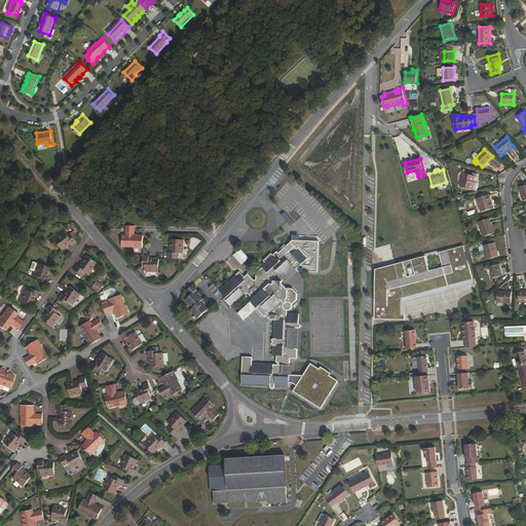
[(473,182),(475,177),(463,173),(459,186),(473,190),(475,182),(473,182)]
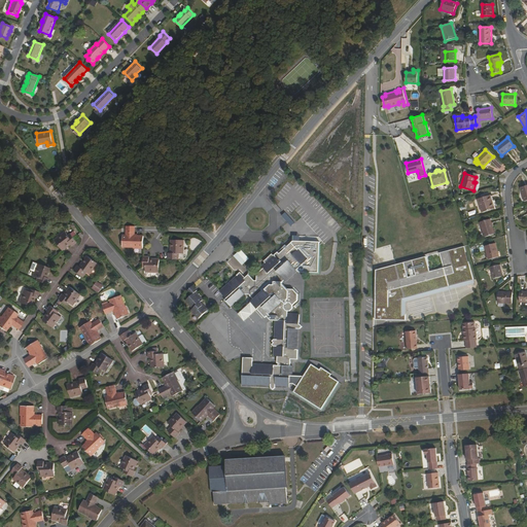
[(494,208),(490,195),(478,199),(482,212),(494,208)]
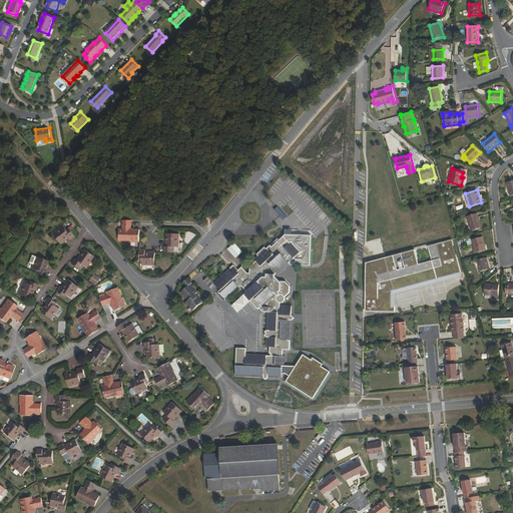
[(278,206),(275,210),(284,219),(288,216),(278,206)]
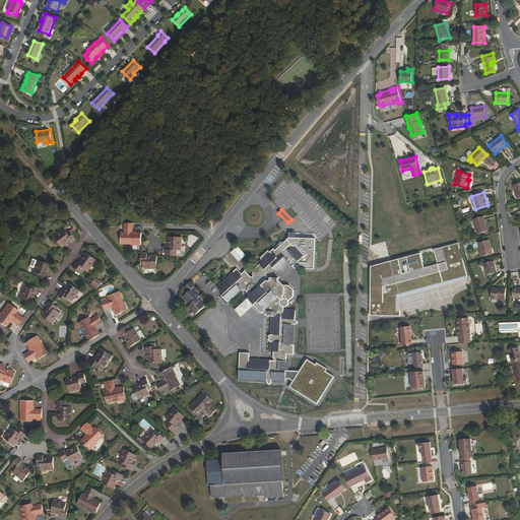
[(488,231),(483,215),(473,219),(477,234),(488,231)]
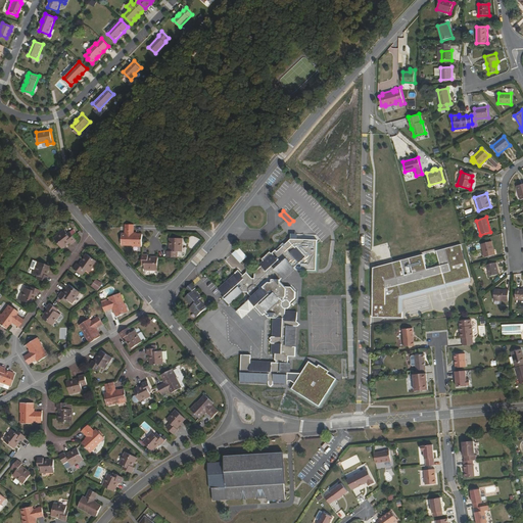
[(122,245),(142,245),(142,236),(138,236),(134,236),(134,234),(134,226),(125,225),(125,235),(125,237),(122,237),(122,245)]
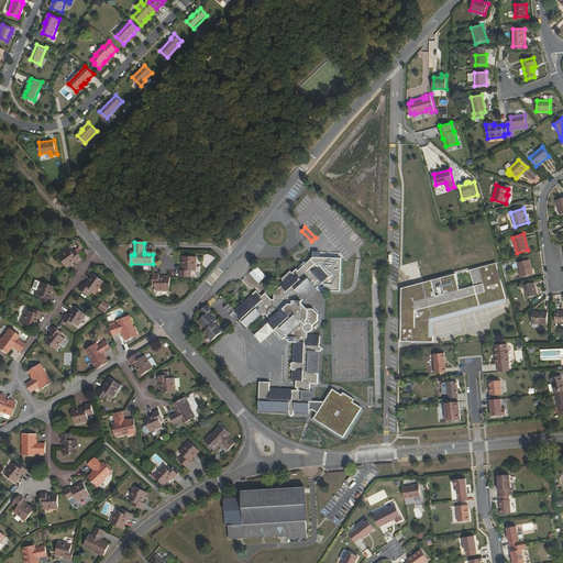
[(79,256),(75,251),(73,253),(69,249),(58,258),(67,269),(70,266),(69,264),(74,261),(75,263),(77,264),(81,260),(79,256)]
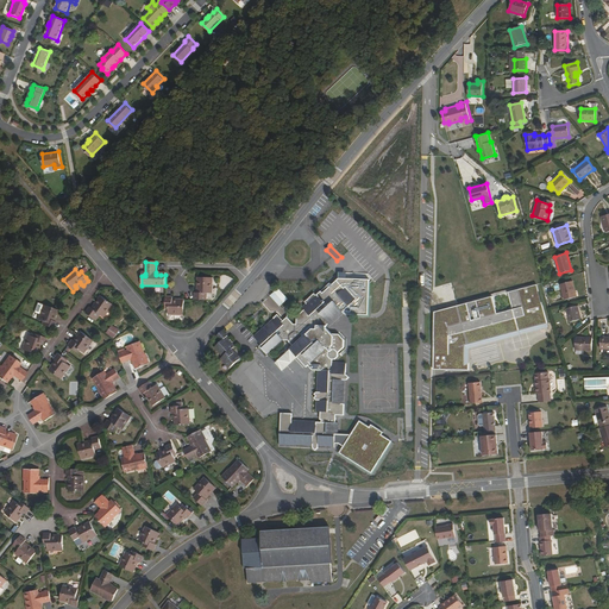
[(225,274),(218,284),(226,292),(234,281),(225,274)]
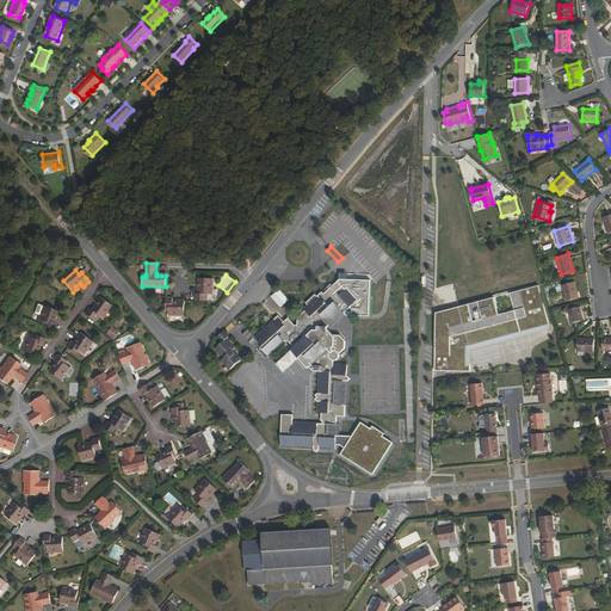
[(277,319),(255,338),(263,347),(261,349),(269,357),(284,341),(290,341),(290,344),(295,347),(291,350),(308,369),(310,366),(314,371),(320,372),(319,393),(315,396),(318,397),(315,400),(318,401),(319,401),(318,413),(321,413),(321,421),(322,421),(322,424),(294,423),(292,417),(283,417),(282,433),(281,449),(314,449),(316,451),(319,450),(320,449),(335,449),(337,444),(341,444),(346,448),(341,454),(374,474),(394,443),(383,436),(386,433),(374,425),(372,429),(363,423),(353,436),(340,436),(341,425),(337,425),(337,417),(345,417),(345,405),(346,381),(347,381),(350,380),(349,376),(346,376),(347,365),(333,365),(333,360),(337,360),(339,358),(339,355),(345,349),(345,341),(340,337),(332,335),(327,329),(328,327),(329,326),(332,328),(345,315),(370,315),(371,281),(340,278),(323,295),(322,292),(303,309),(306,312),(297,318),(297,326),(295,326),(288,319),(282,323),(277,319)]
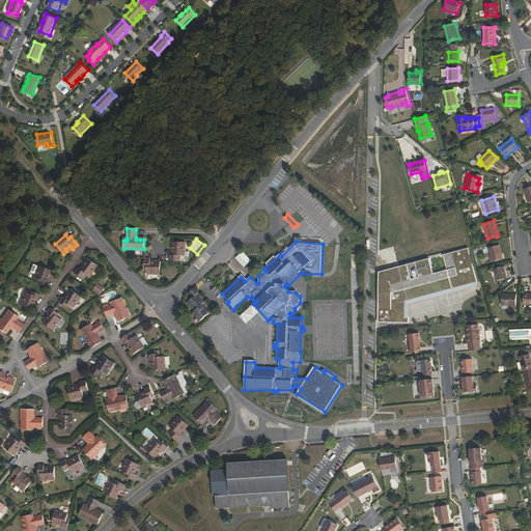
[(186,243),(172,243),(171,247),(173,247),(173,251),(171,252),(171,256),(169,256),(169,262),(180,262),(180,256),(185,256),(186,243)]
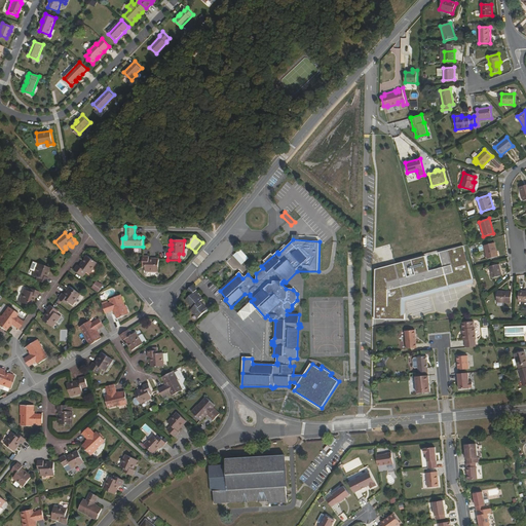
[(498,256),(494,242),(484,246),(487,259),(498,256)]
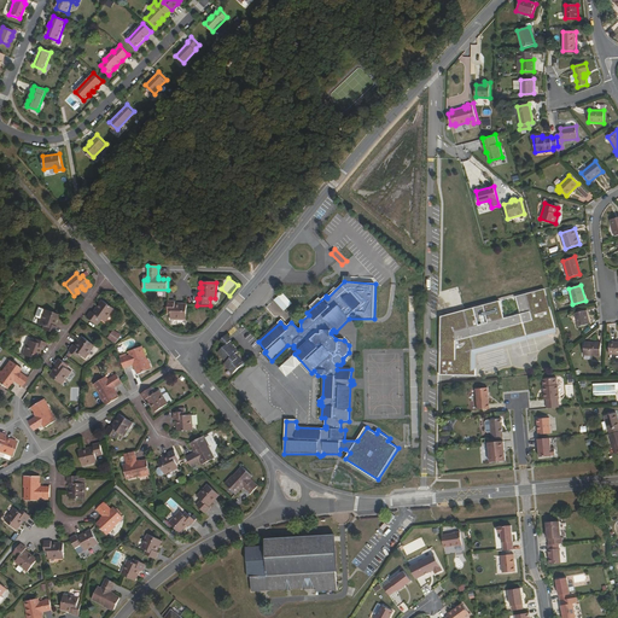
[(544,290),(442,318),(441,373),(474,374),(474,371),(470,369),(471,353),(555,328),(544,290)]
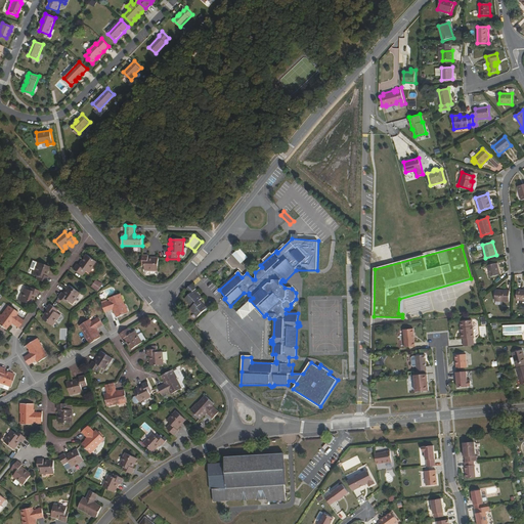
[(239,248),(232,254),(241,263),(248,257),(239,248)]
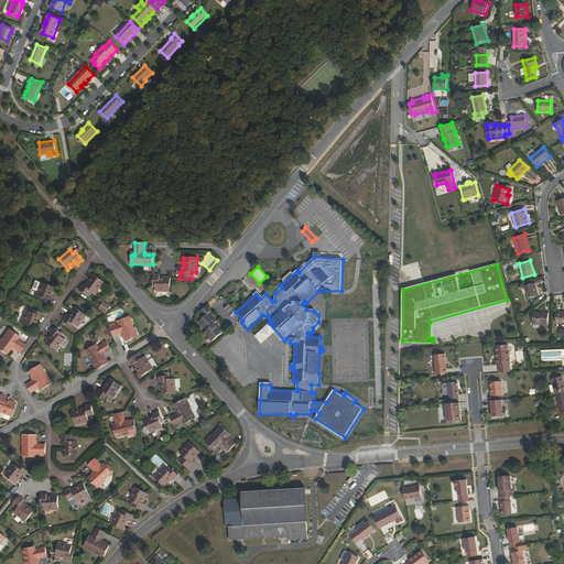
[(89,283),(88,282),(85,286),(84,285),(79,291),(88,296),(93,291),(94,293),(97,295),(105,283),(93,275),(90,279),(91,280),(89,283)]
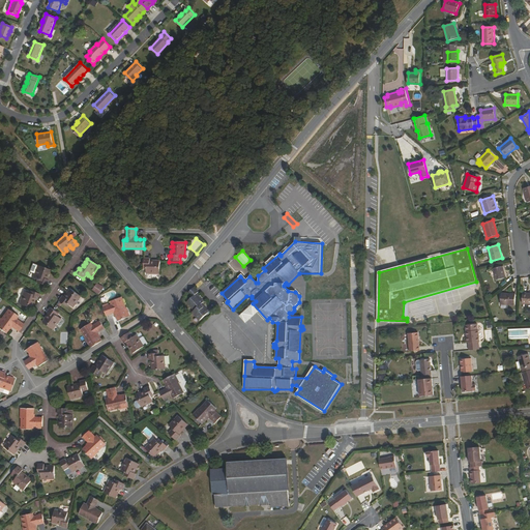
[(159,261),(155,261),(155,263),(150,263),(150,261),(150,259),(144,259),(144,269),(147,269),(147,274),(159,274),(159,261)]
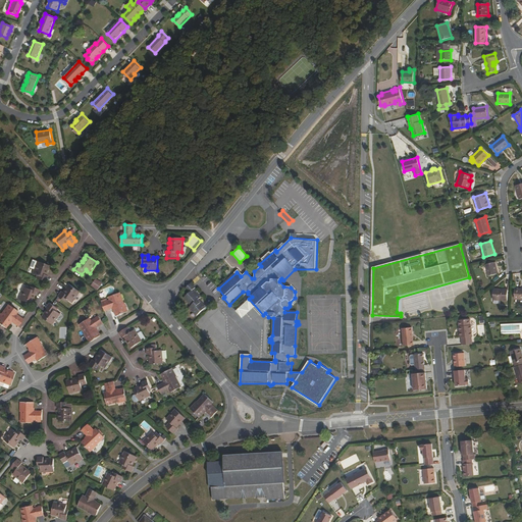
[(42,281),(45,282),(47,276),(46,276),(44,275),(46,270),(47,271),(49,266),(33,261),(30,268),(34,269),(32,275),(37,276),(36,279),(42,281)]
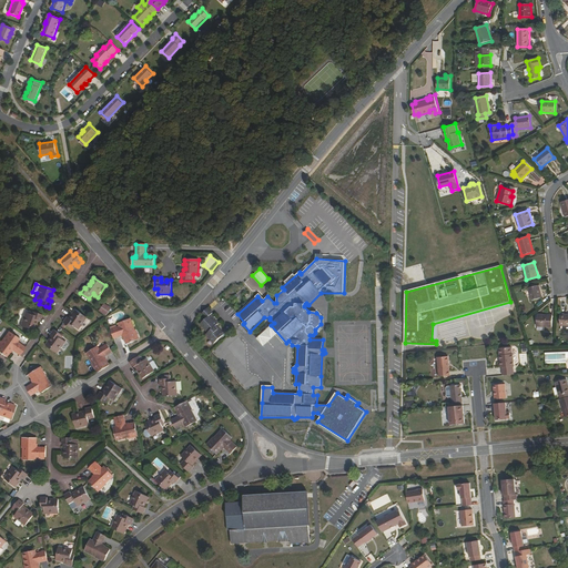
[(540,284),(536,285),(533,286),(528,287),(531,300),(541,297),(539,290),(541,288),(540,284)]
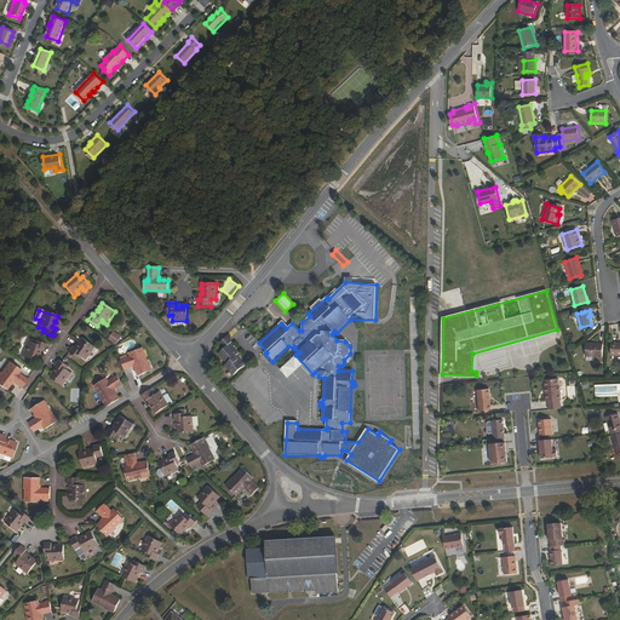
[(108,339),(116,344),(122,336),(114,331),(108,339)]
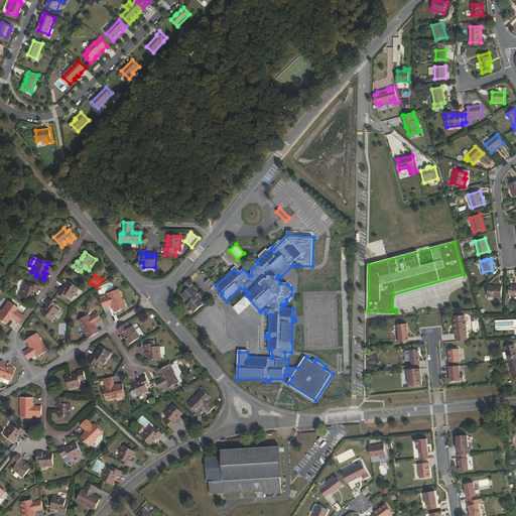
[(189,280),(183,285),(187,289),(181,294),(188,302),(187,304),(195,312),(204,303),(197,296),(199,294),(191,286),(192,284),(189,280)]
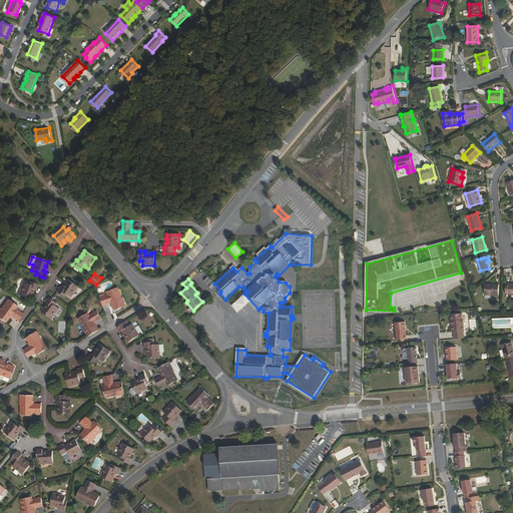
[(61,288),(58,293),(66,298),(67,296),(71,299),(79,288),(68,281),(66,284),(67,285),(64,290),(62,289),(61,288)]
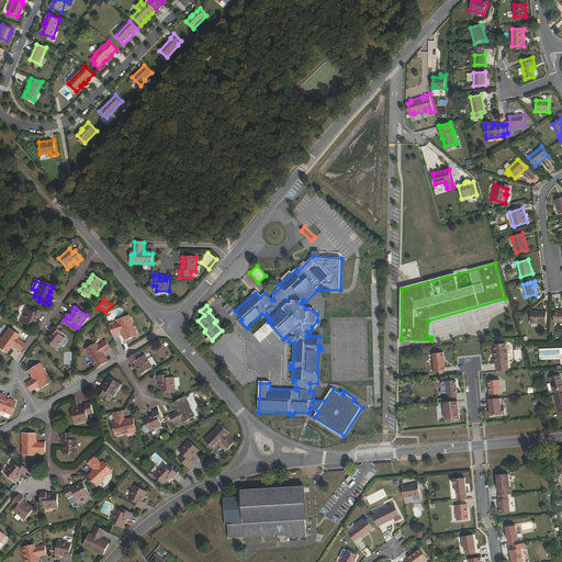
[(21,324),(33,328),(35,324),(34,323),(36,318),(37,318),(38,318),(41,313),(31,308),(30,312),(25,310),(21,324)]
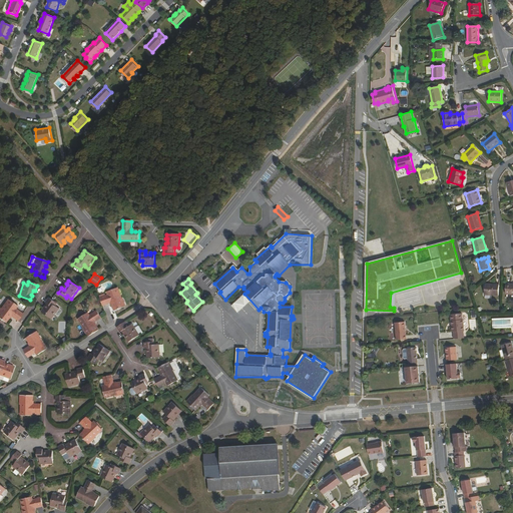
[(498,295),(499,285),(485,284),(484,295),(498,295)]
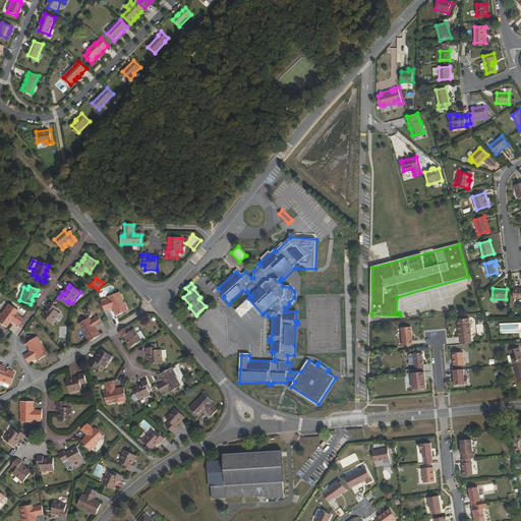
[(119,293),(126,312),(129,311),(126,303),(125,303),(121,292),(119,293)]
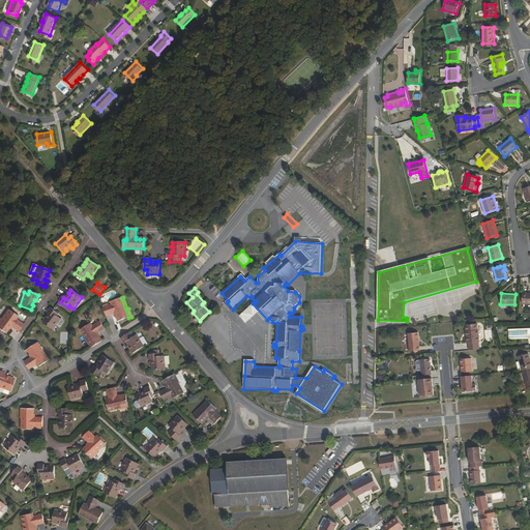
[(110,306),(104,308),(107,317),(114,314),(117,313),(120,321),(128,318),(121,298),(113,301),(114,304),(113,305),(110,306)]
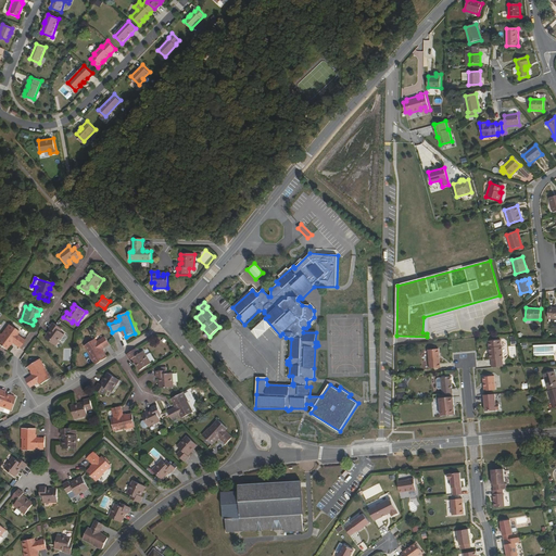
[(49,336),(48,335),(45,339),(57,346),(64,336),(61,332),(62,330),(57,326),(53,324),(50,329),(51,330),(52,331),(49,336)]
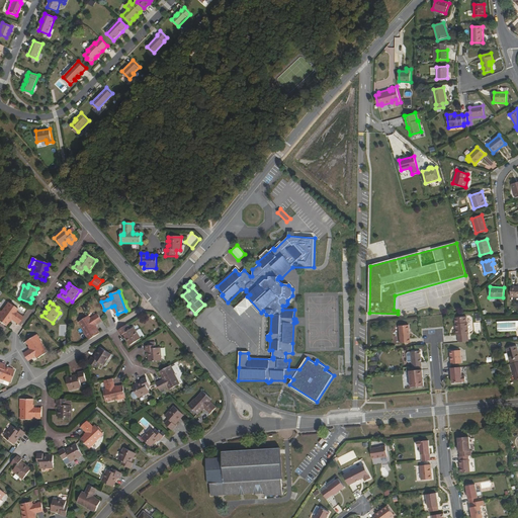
[(0,315),(9,304),(7,303),(1,312),(0,311),(0,315)]
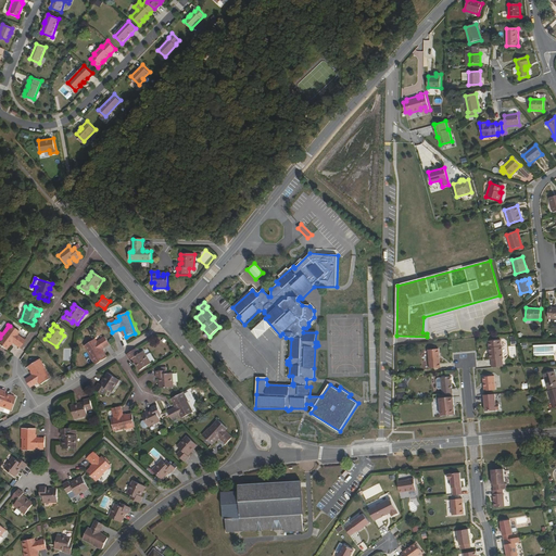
[(10,326),(0,338),(0,346),(4,350),(10,342),(12,343),(20,349),(25,341),(16,336),(15,335),(17,331),(10,326)]
